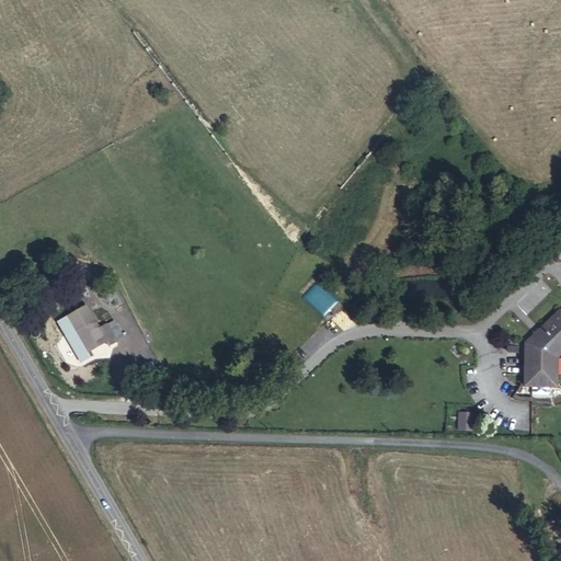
[(560,301),(533,327),(524,334),(522,380),(528,381),(528,390),(545,391),(546,382),(556,382),(557,351),(560,346),(560,301)]
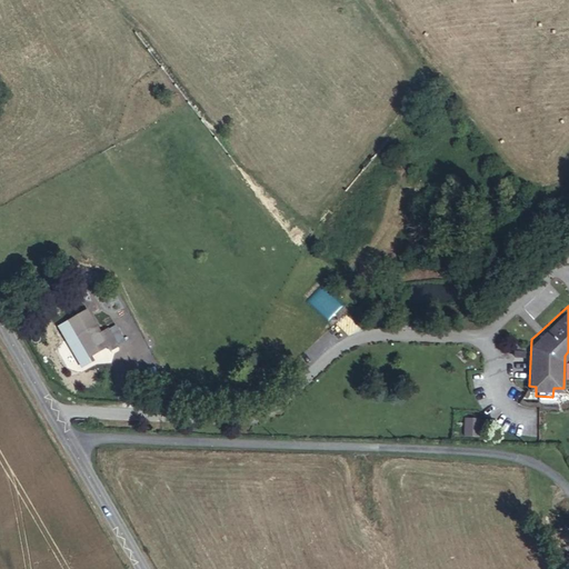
[(123,356),(113,338),(105,343),(89,319),(70,330),(81,349),(75,353),(86,371),(111,356),(113,361),(123,356)]
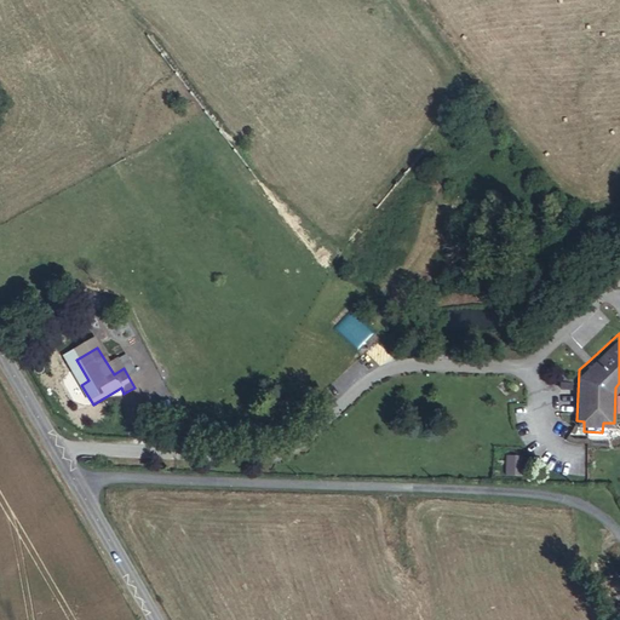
[(141,384),(130,365),(124,368),(135,388),(141,384)]
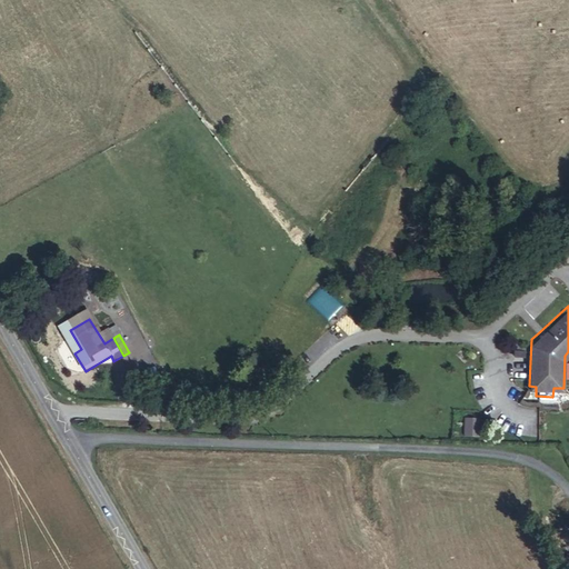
[(463,417),(463,435),(480,436),(480,417),(463,417)]
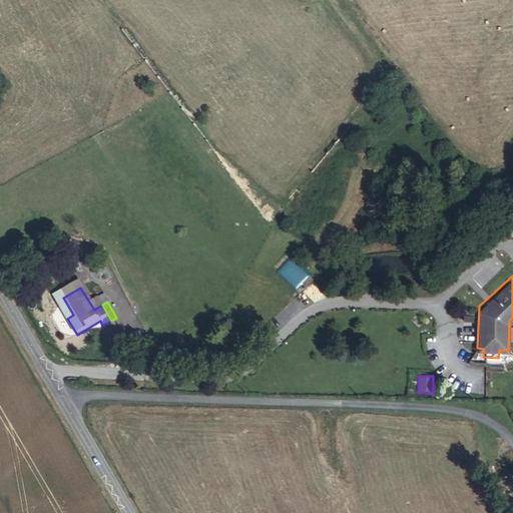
[(378,395),(392,395),(392,380),(378,379),(378,395)]
